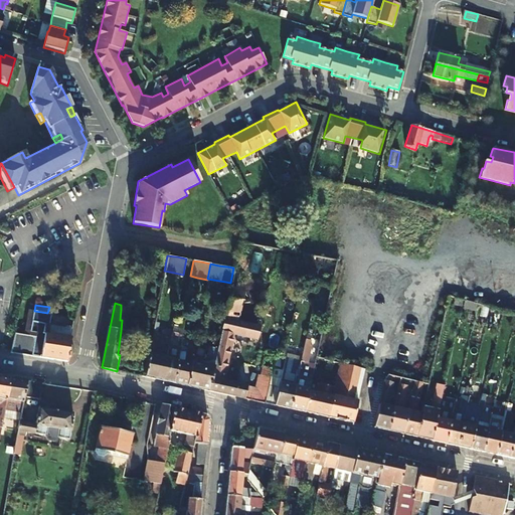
[(25,330),(31,331),(32,322),(45,323),(49,324),(51,314),(34,311),(29,310),(25,330)]
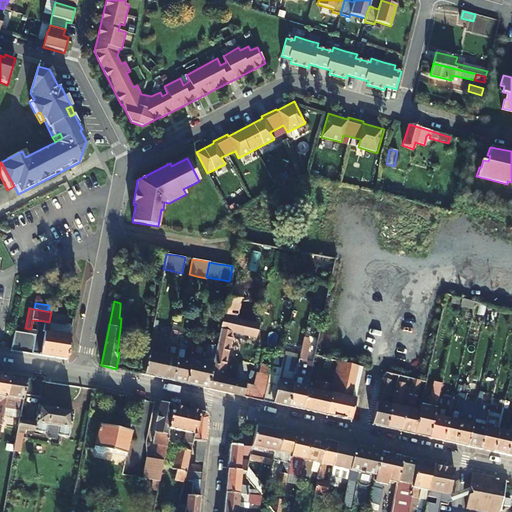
[(242,396),(244,384),(223,378),(233,333),(254,338),(257,324),(222,316),(218,337),(208,387),(207,388),(214,390),(242,396)]
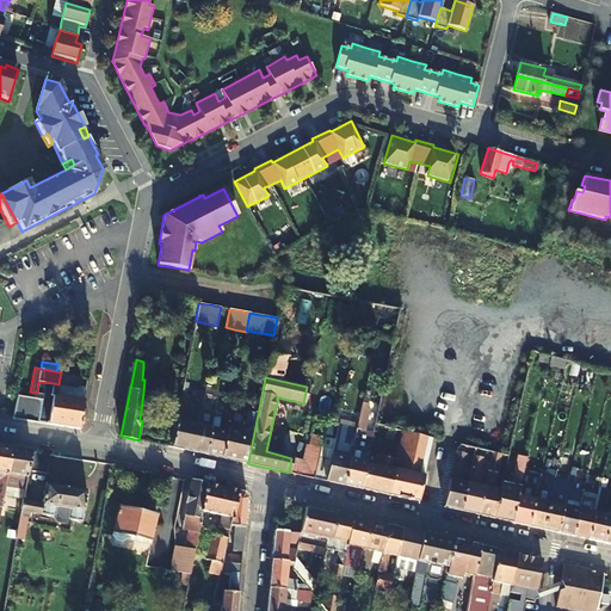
[(42,394),(37,423),(79,430),(84,400),(57,396),(59,384),(54,383),(38,382),(37,393),(42,394)]
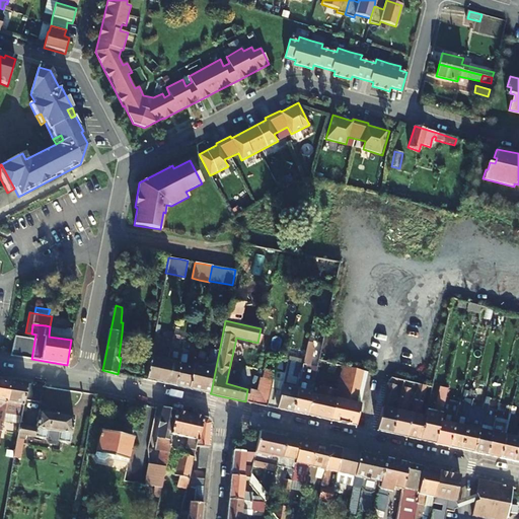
[(71,340),(72,329),(50,326),(49,337),(71,340)]
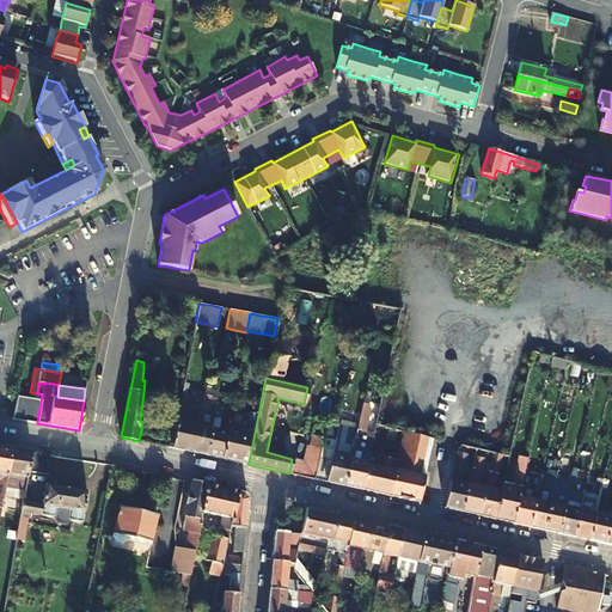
[(42,395),(37,393),(30,392),(29,398),(17,396),(12,420),(32,423),(37,423),(42,395)]
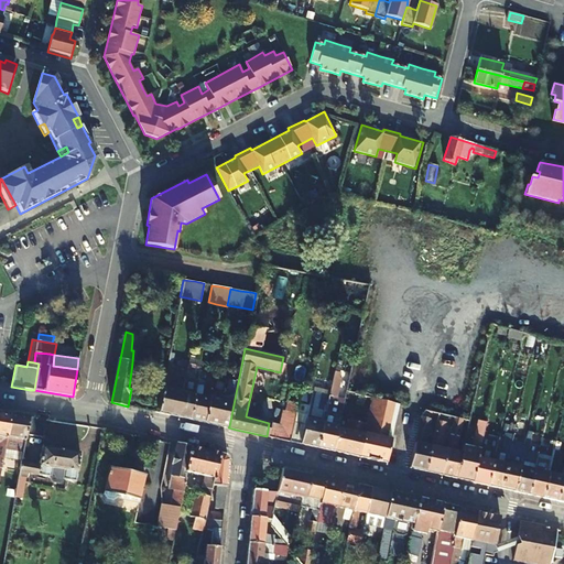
[(176,415),(181,392),(174,391),(176,379),(173,378),(176,364),(167,362),(159,411),(158,412),(176,416),(176,415)]
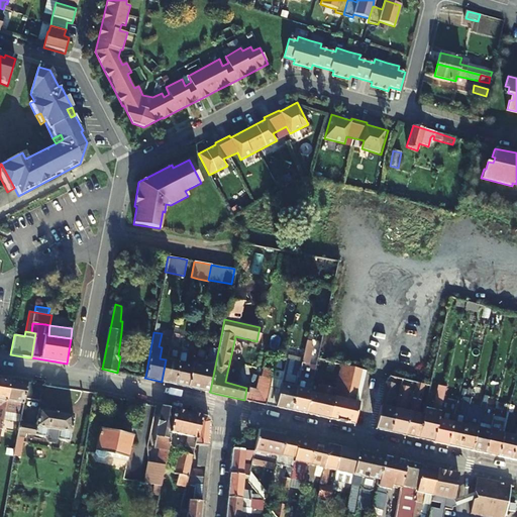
[(210,391),(220,340),(216,339),(212,354),(210,354),(208,362),(205,360),(204,366),(192,363),(187,386),(187,387),(209,392),(210,391)]
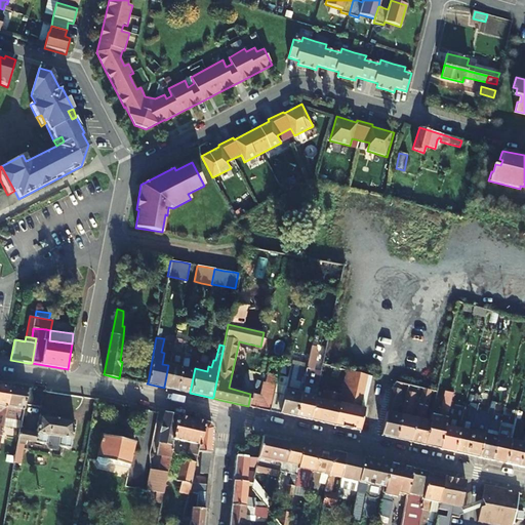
[(164,388),(176,391),(176,389),(183,356),(185,348),(179,346),(177,357),(170,356),(168,365),(164,387),(164,388)]
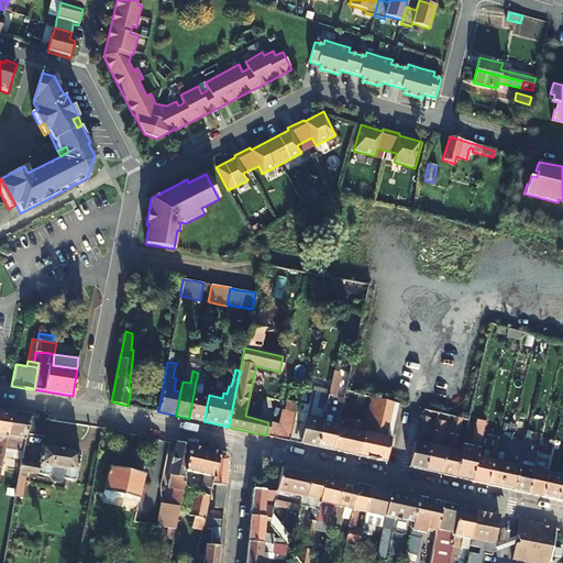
[(209,395),(212,376),(205,374),(202,384),(196,382),(189,417),(189,419),(203,421),(203,420),(209,395)]
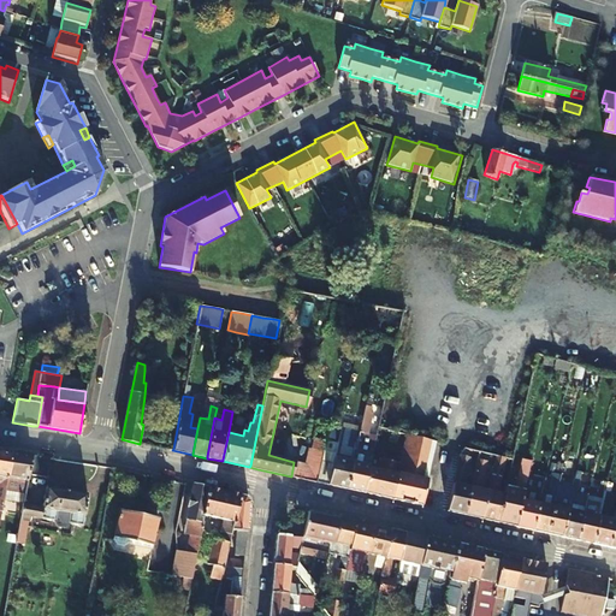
[(339,428),(337,440),(336,446),(348,449),(351,431),(339,428)]
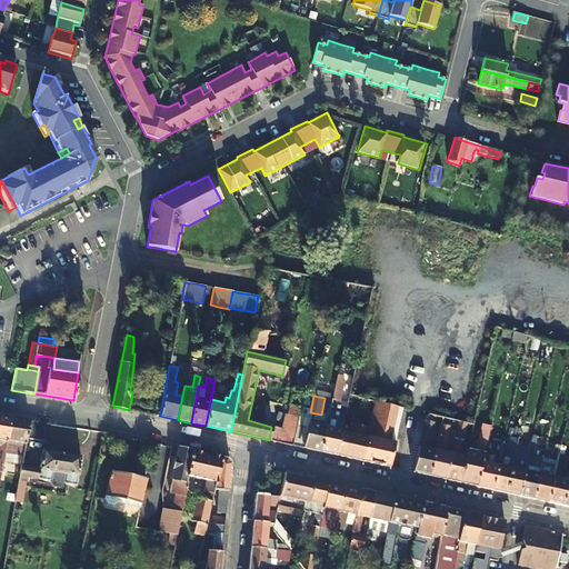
[(375,401),(357,397),(349,432),(340,431),(335,453),(335,455),(361,460),(375,401)]
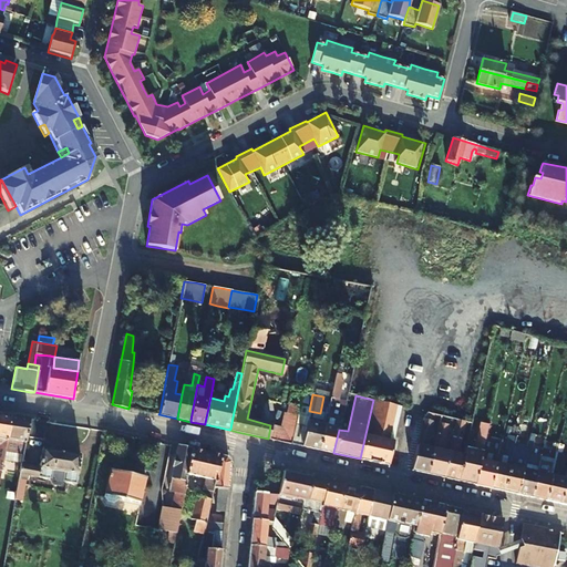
[(327,415),(330,398),(323,397),(320,413),(309,411),(308,415),(301,444),(301,446),(319,450),(319,449),(326,420),(327,415)]
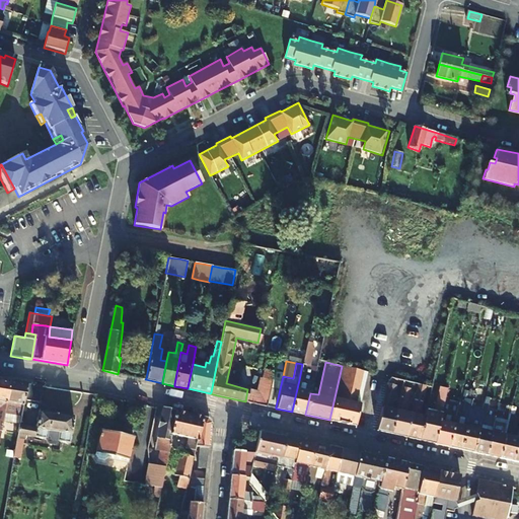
[(307,365),(302,364),(299,380),(298,384),(292,411),(292,412),(305,415),(305,414),(310,393),(312,383),(304,382),(307,365)]
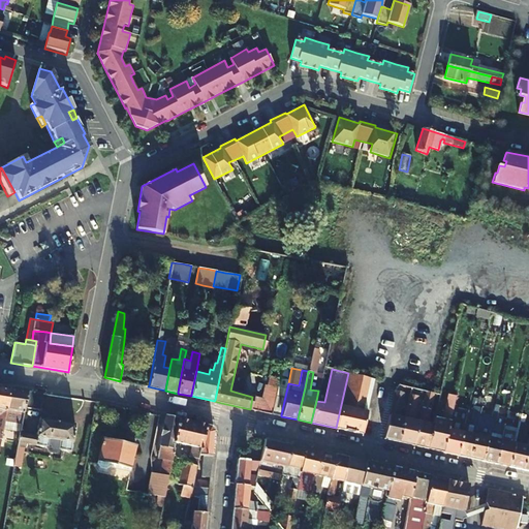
[(348,373),(336,428),(362,434),(374,378),(348,373)]
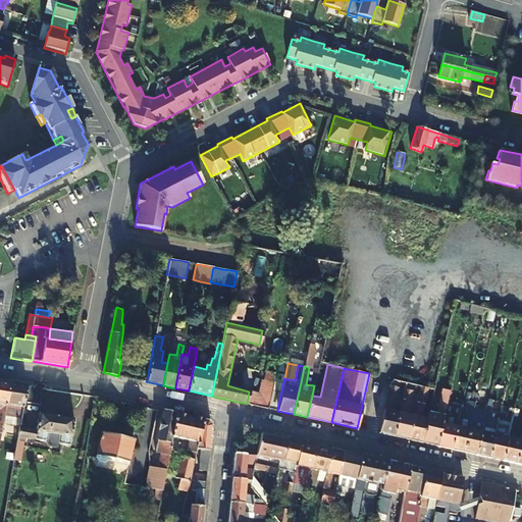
[(285,373),(276,371),(270,396),(270,399),(267,409),(277,411),(277,409),(283,382),(284,378),(285,373)]
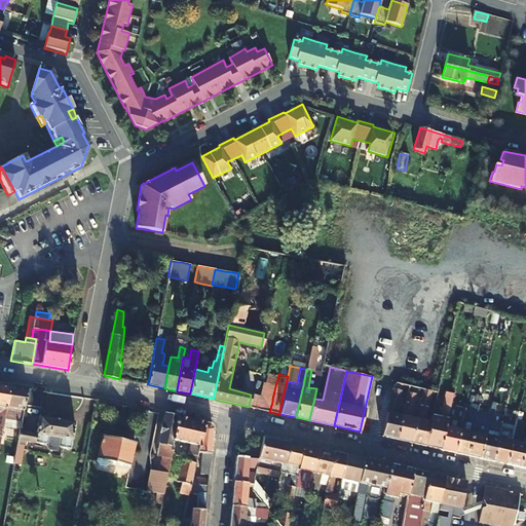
[(10,387),(10,386),(0,383),(0,417),(5,419),(5,418),(10,387)]
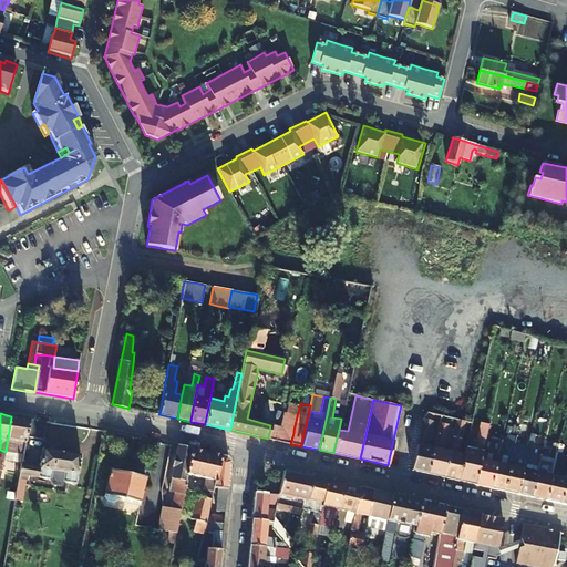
[(23,454),(27,434),(29,421),(30,419),(11,416),(11,418),(6,451),(23,454)]
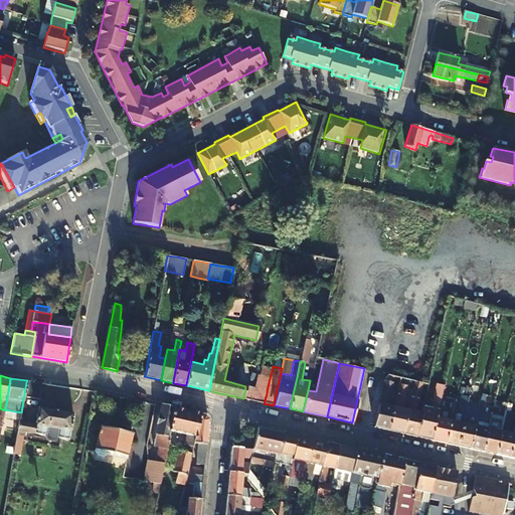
[(38,396),(41,383),(27,380),(26,382),(24,394),(38,396)]
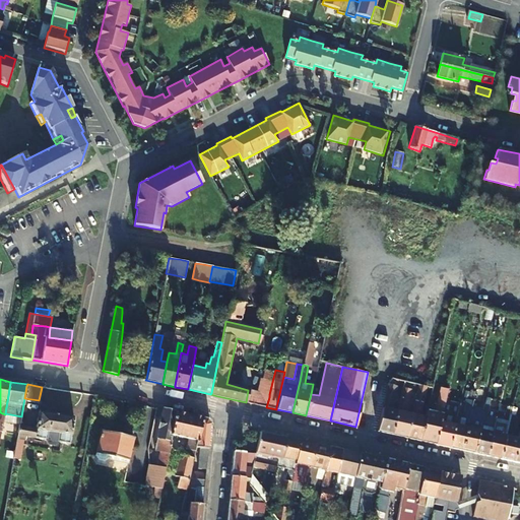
[(392,434),(396,411),(390,409),(395,386),(387,384),(377,431),(391,435),(392,434)]
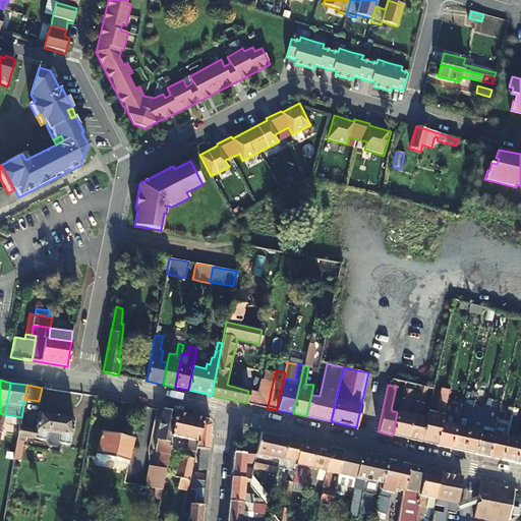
[(421,441),(426,419),(419,417),(426,389),(418,387),(411,416),(406,438),(406,439),(421,442),(421,441)]
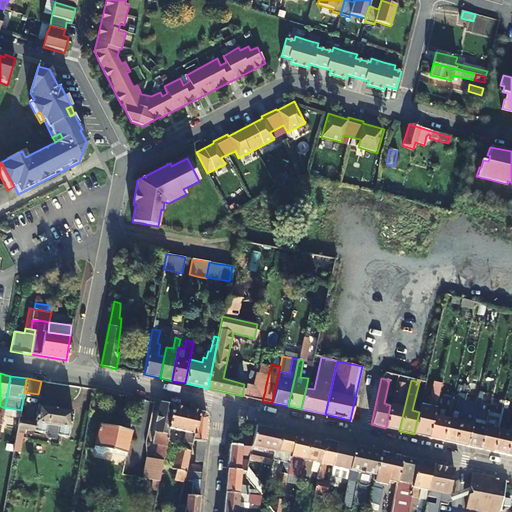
[(396,382),(390,405),(386,427),(385,428),(399,431),(399,430),(404,409),(399,406),(404,383),(396,382)]
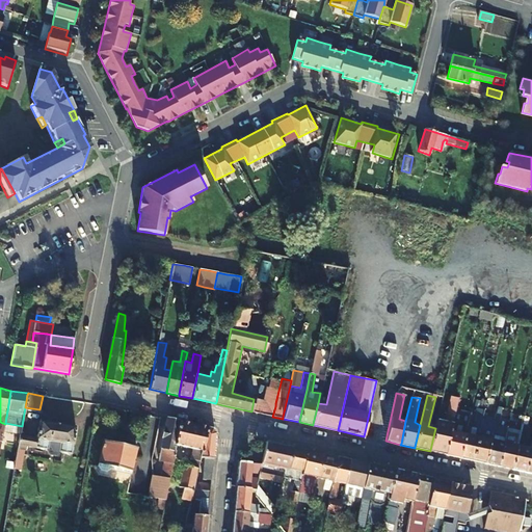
[(437,421),(435,428),(430,450),(430,451),(445,455),(445,453),(450,431),(458,398),(450,397),(444,422),(437,421)]
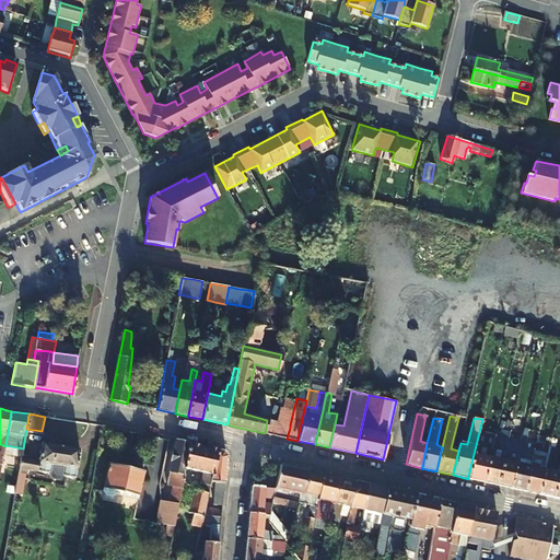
[(290,428),(290,424),(267,420),(265,433),(287,439),(290,428)]
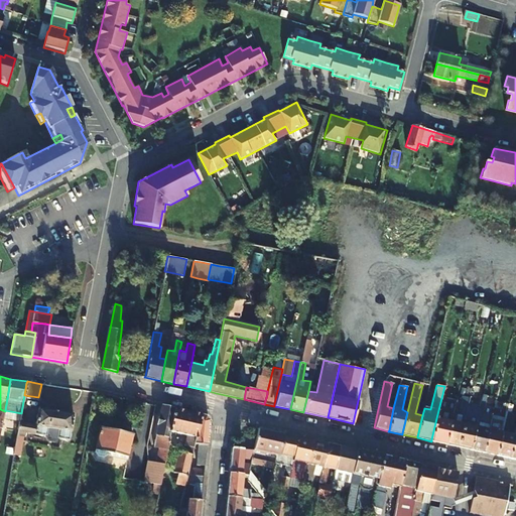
[(445,442),(445,444),(458,446),(458,445),(472,390),(466,388),(464,396),(462,396),(459,407),(461,408),(460,415),(454,414),(445,442)]
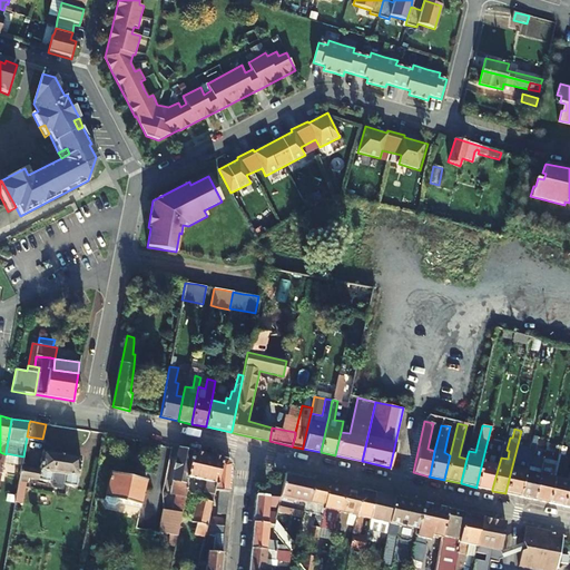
[(505,492),(505,493),(519,497),(519,495),(528,462),(520,460),(524,440),(527,440),(528,433),(521,431),(505,492)]
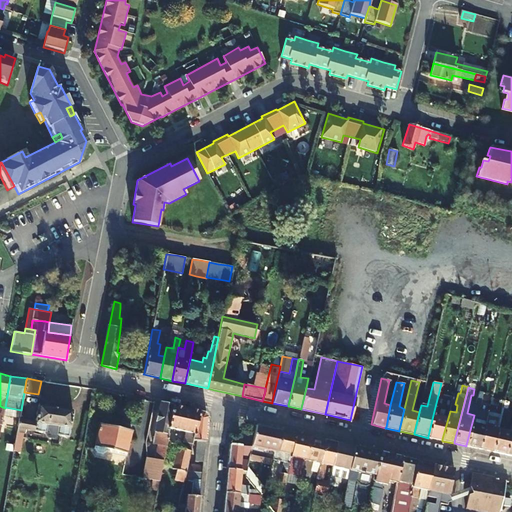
[(85,395),(92,397),(93,390),(93,389),(86,388),(85,395)]
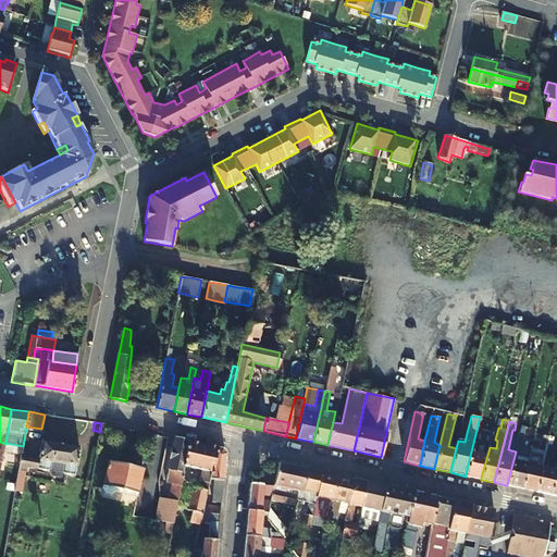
[(521,487),(530,453),(520,450),(524,429),(520,428),(516,452),(514,460),(507,484),(507,485),(521,489),(521,487)]
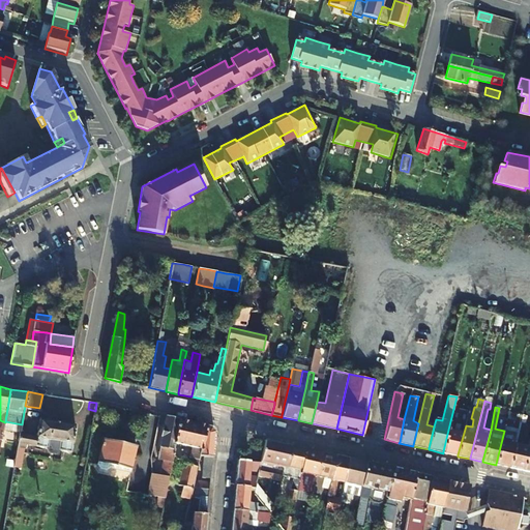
[(466,425),(469,412),(462,411),(457,432),(448,430),(443,451),(443,453),(458,457),(458,454),(466,425)]
